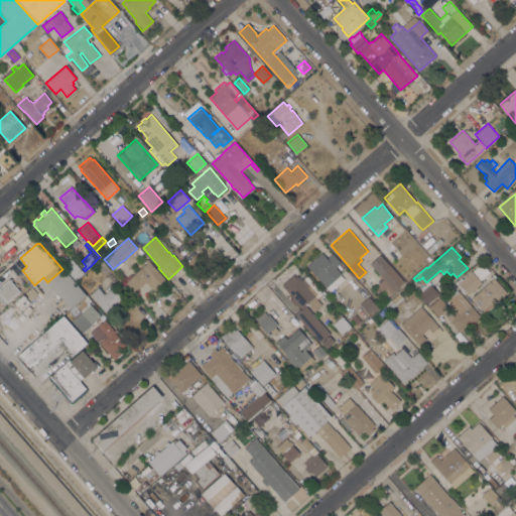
[(306,265),(321,252),(327,258),(332,253),(340,262),(335,267),(341,273),(341,274),(344,278),(329,291),(306,265)]
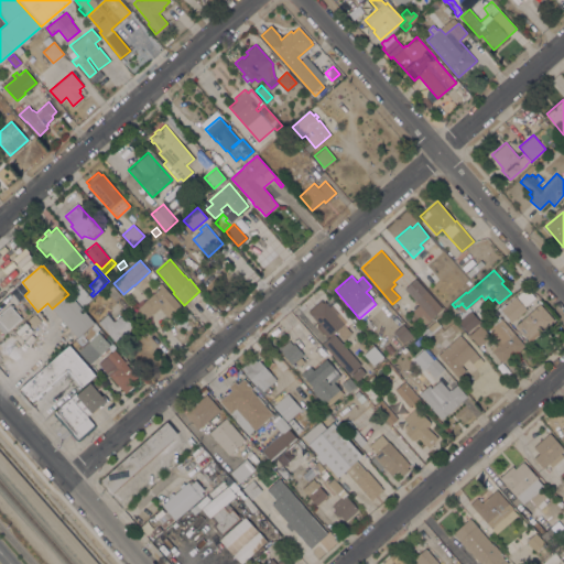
[(442,307),(424,323),(412,310),(419,304),(404,289),(415,278),(442,307)]
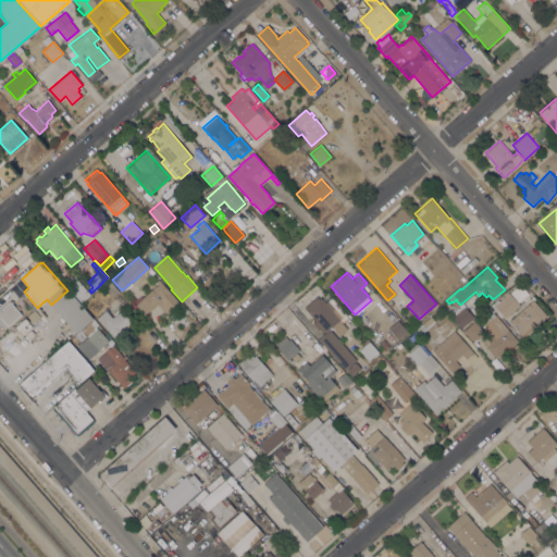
[(141,298),(158,284),(156,282),(159,279),(180,301),(169,311),(162,302),(159,306),(158,304),(151,309),(150,309),(144,314),(135,305),(141,298)]
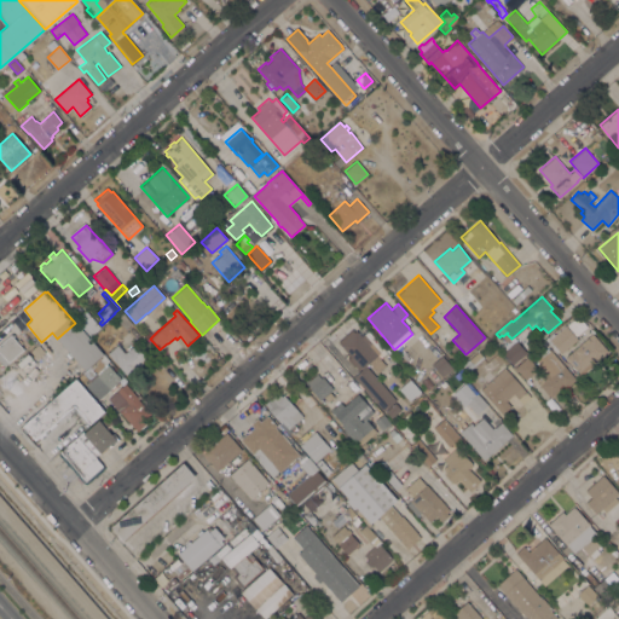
[(116,319),(122,313),(132,323),(126,329),(116,319)]
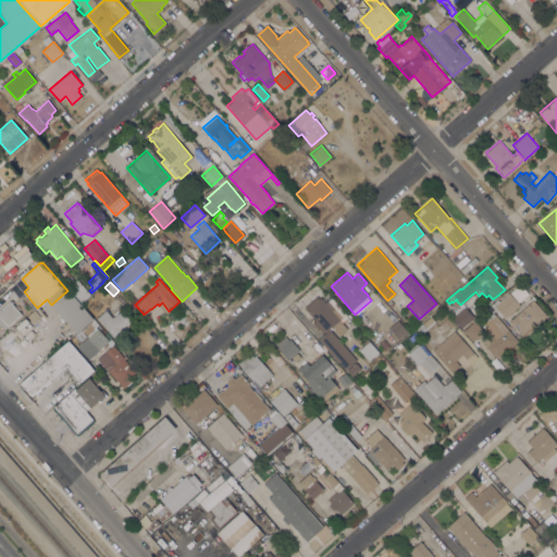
[(79,305),(77,306),(81,309),(83,308),(93,319),(76,333),(51,305),(67,291),(79,305)]
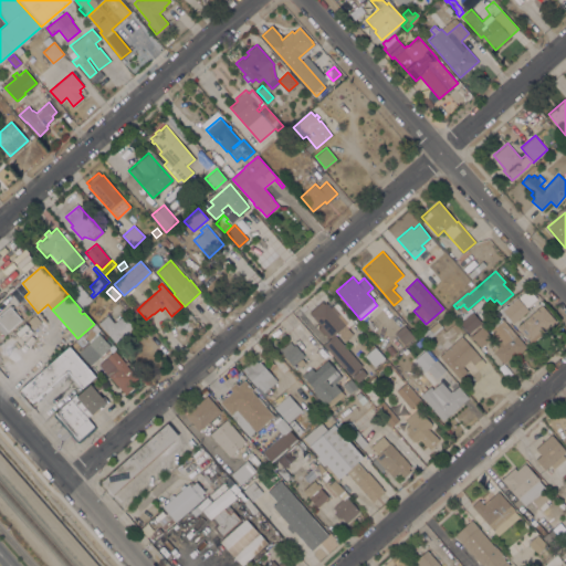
[(505,303),(507,305),(517,296),(528,310),(513,323),(511,321),(509,322),(503,315),(495,322),(491,316),(498,310),(505,303)]
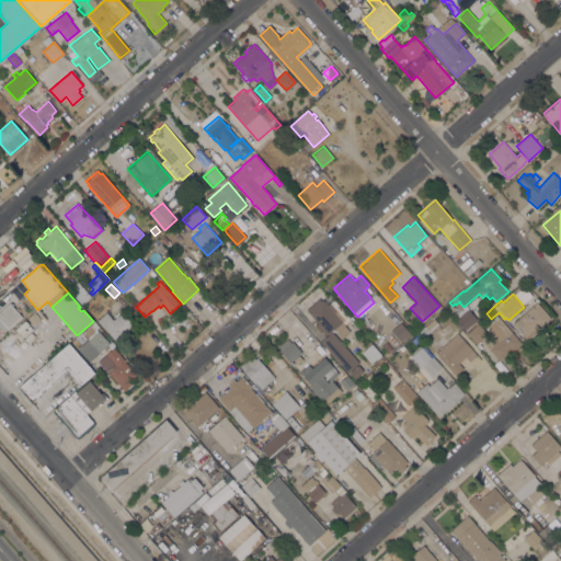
[(342,322),(350,331),(342,338),(334,329),(331,331),(359,362),(347,373),(320,342),(325,336),(315,325),(318,322),(306,310),(319,298),(321,300),(322,299),(328,305),(330,302),(345,319),(342,321),(342,322)]
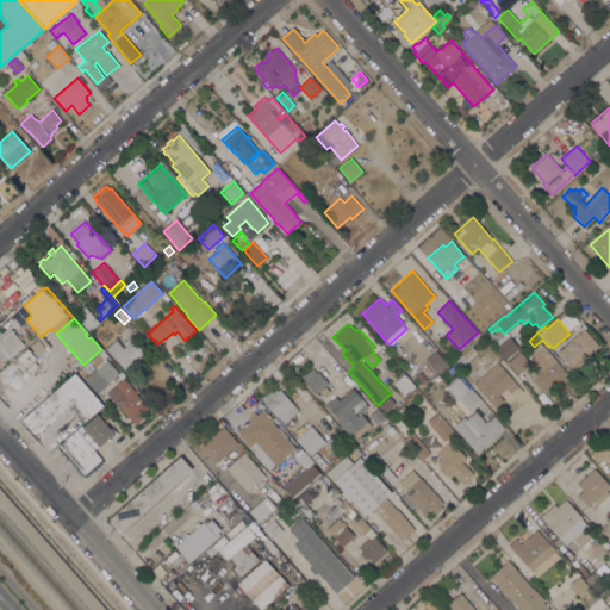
[(0,338),(11,329),(24,343),(5,360),(0,355),(0,338)]
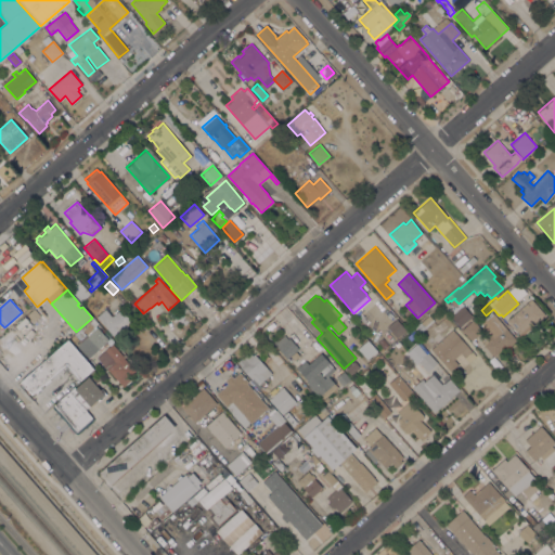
[(519,308),(521,311),(533,300),(545,314),(520,336),(506,320),(519,308)]
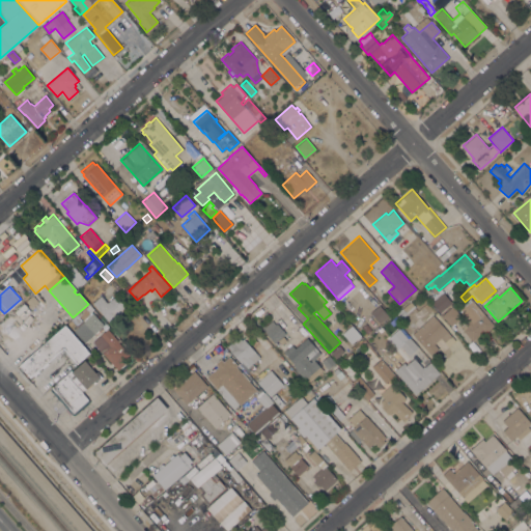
[(442,291),(451,302),(450,304),(451,305),(441,313),(430,302),(442,291)]
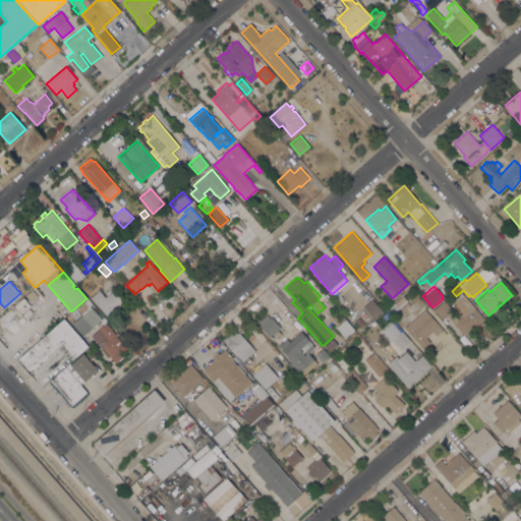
[(32,289),(38,296),(31,302),(24,295),(32,289)]
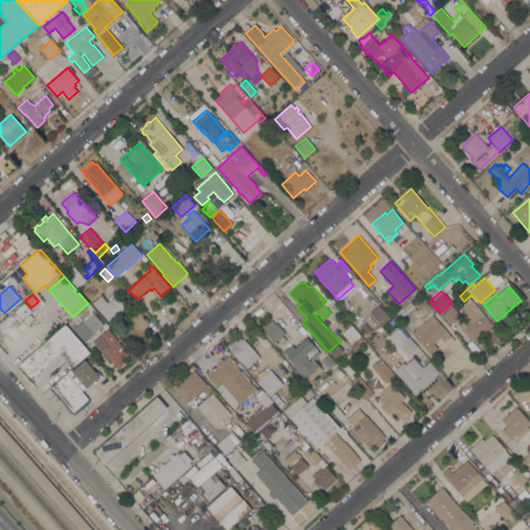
[(100,295),(107,301),(113,296),(116,299),(118,298),(126,308),(110,323),(92,302),(100,295)]
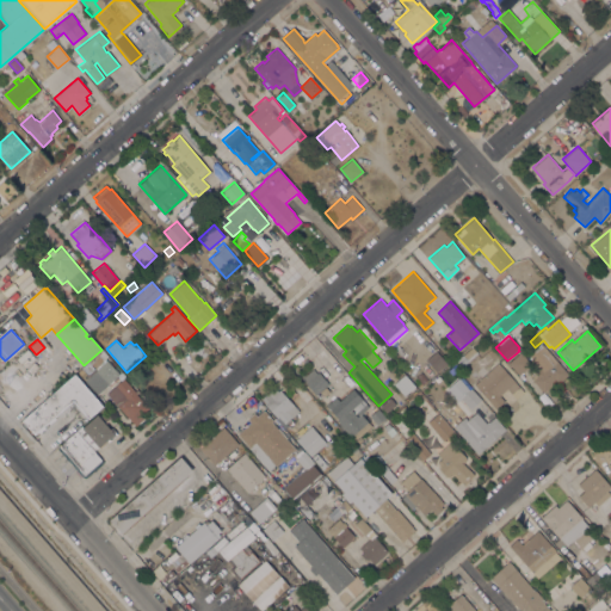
[(568,374),(556,384),(554,383),(543,393),(529,376),(535,370),(536,372),(538,370),(528,357),(543,344),(568,374)]
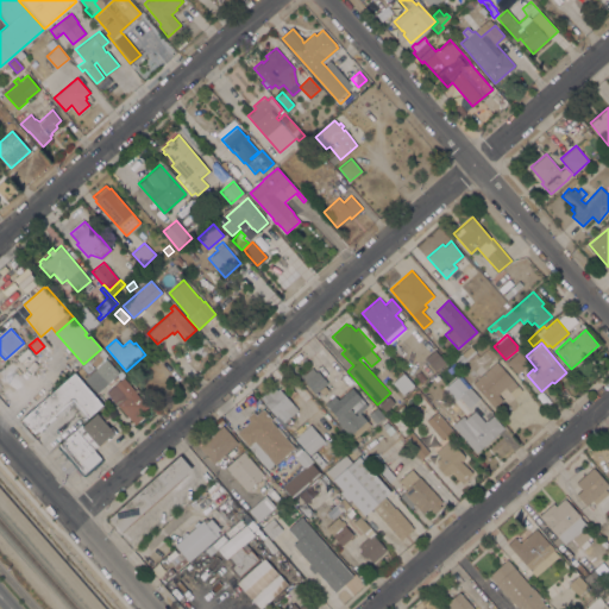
[(471,345),(476,351),(458,366),(452,360),(460,353),(462,353),(471,345)]
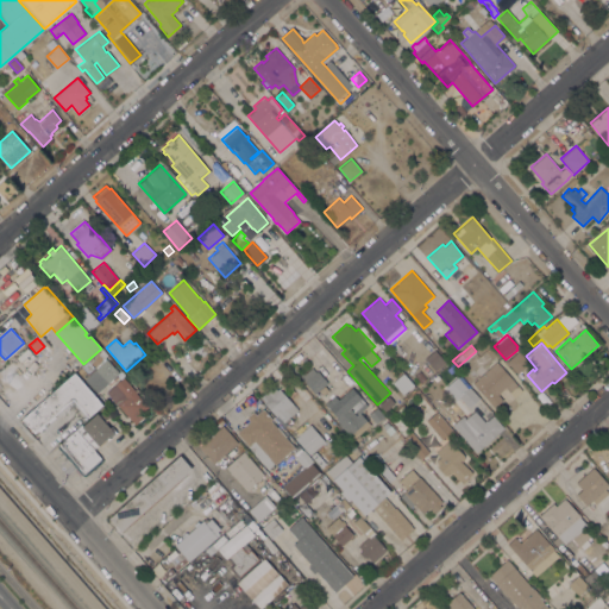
[(98,353),(102,350),(108,358),(107,359),(105,356),(102,359),(98,353)]
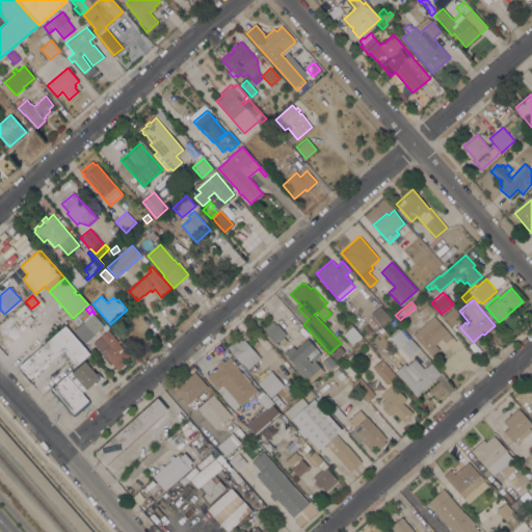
[(389,316),(379,323),(371,313),(379,306),(389,316)]
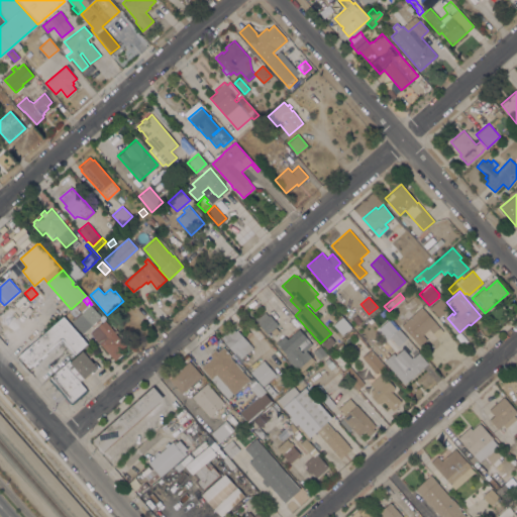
[(440,298),(449,308),(439,317),(430,307),(440,298)]
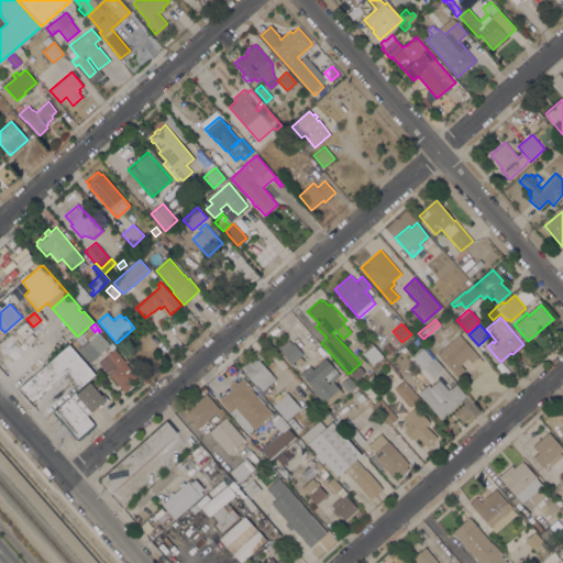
[(99,354),(87,342),(98,331),(110,343),(99,354)]
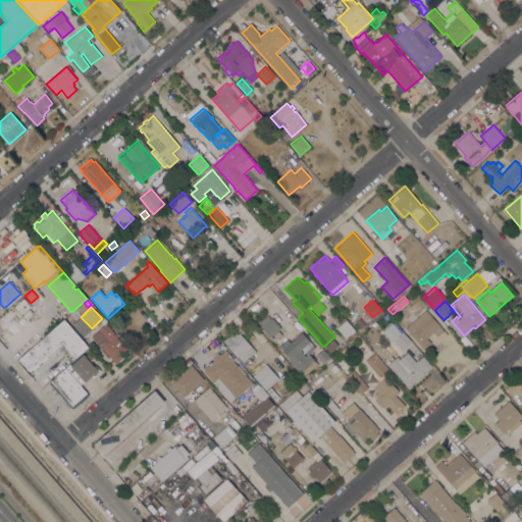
[(425,309),(448,334),(440,341),(432,331),(426,337),(431,343),(424,349),(405,328),(425,309)]
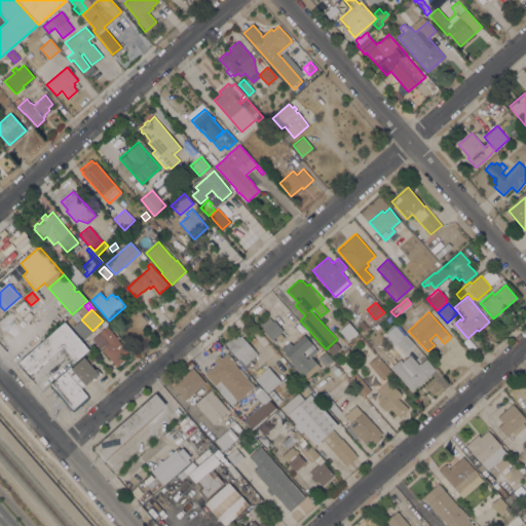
[(260,325),(269,317),(272,321),(274,320),(283,329),(271,339),(260,325)]
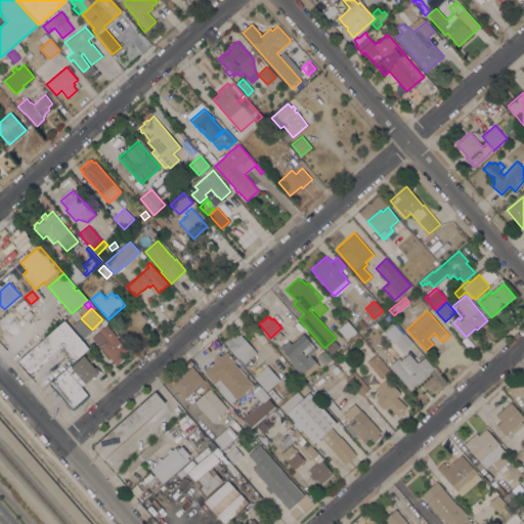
[(356,322),(360,318),(366,324),(361,330),(356,322)]
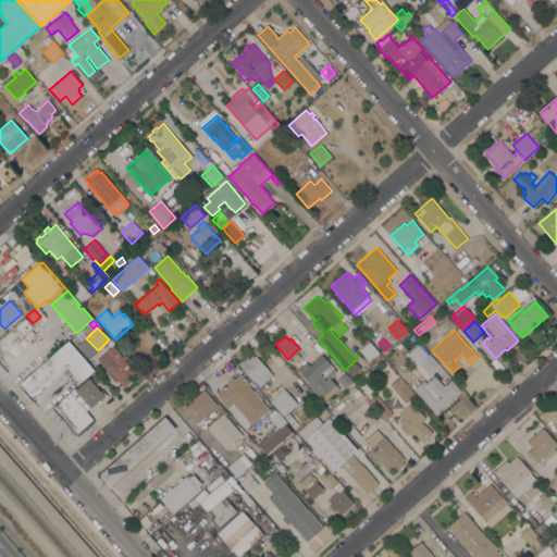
[(359,349),(368,342),(376,353),(371,357),(375,360),(369,366),(366,362),(368,360),(359,349)]
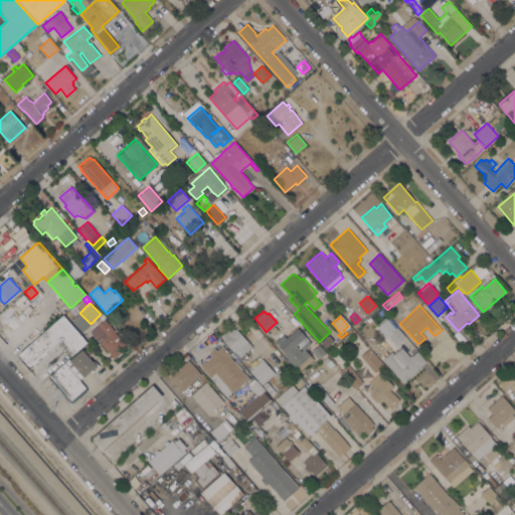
[(97,324),(97,325),(104,319),(116,331),(115,332),(125,343),(119,349),(122,352),(115,359),(97,339),(96,339),(89,331),(97,324)]
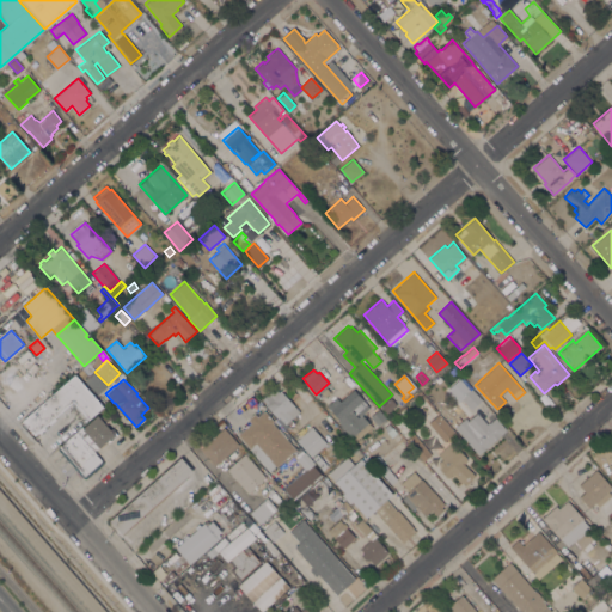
[(460,398),(465,393),(461,390),(467,384),(482,401),(471,410),(460,398)]
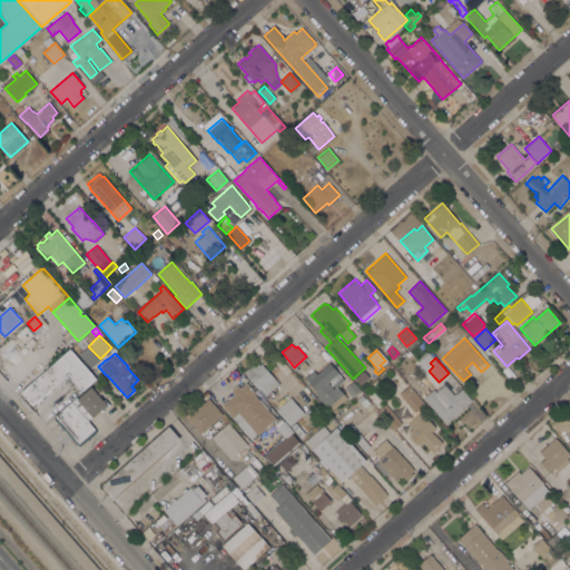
[(278,383),(272,390),(272,389),(265,394),(259,389),(258,390),(246,376),(248,374),(247,373),(246,374),(244,372),(256,361),(259,364),(261,363),(278,383)]
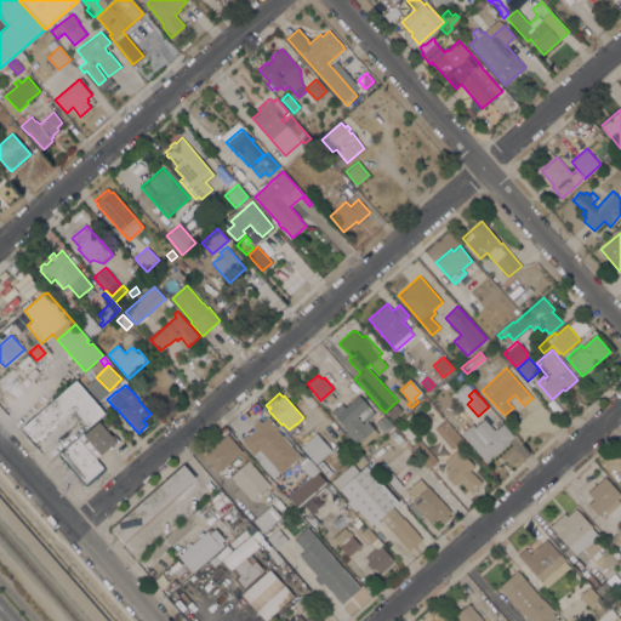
[(342,427),(345,426),(331,411),(341,403),(345,406),(358,394),(375,414),(366,421),(377,432),(365,443),(369,446),(364,450),(357,443),(342,427)]
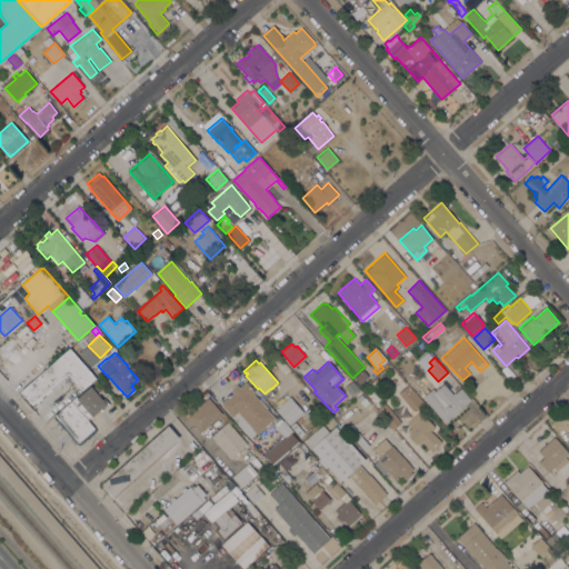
[(363,369),(369,376),(359,383),(353,377),(363,369)]
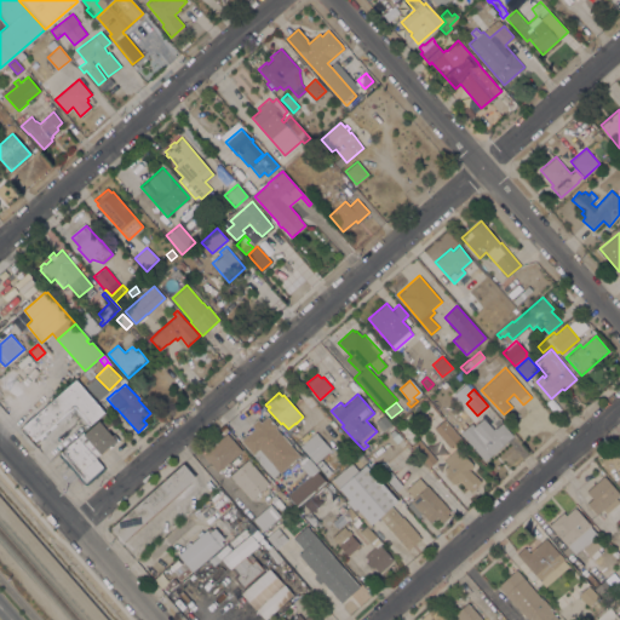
[(241,440),(254,428),(251,424),(258,418),(260,422),(268,415),(277,426),(275,428),(299,454),(280,472),(279,471),(273,477),(252,454),(253,453),(241,440)]
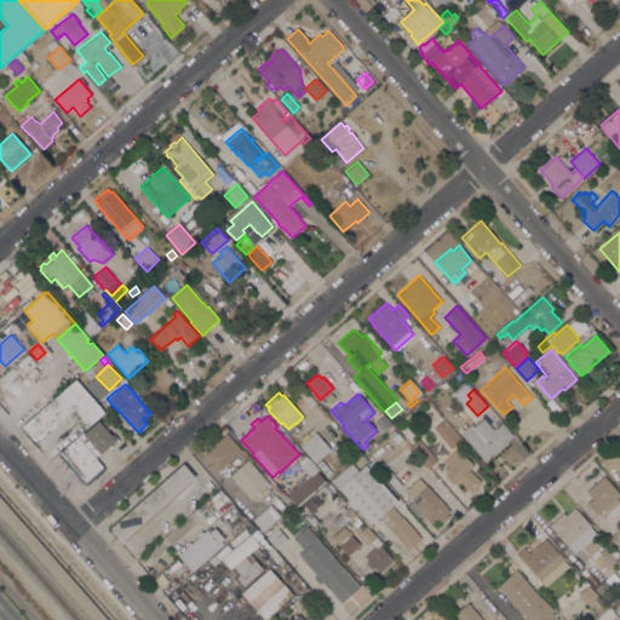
[(374,422),(383,415),(390,424),(383,431),(374,422)]
